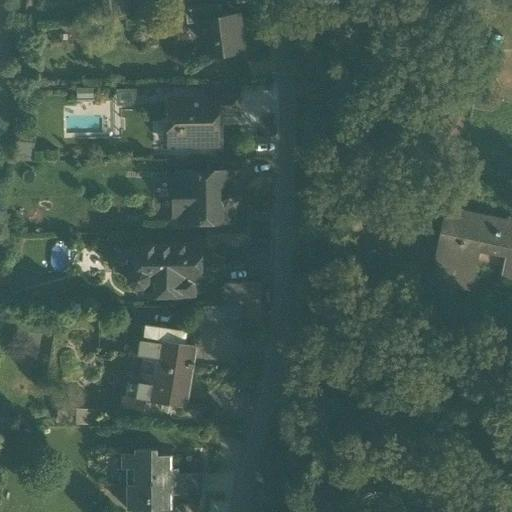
[(185,11),(187,24),(199,23),(198,21),(222,18),(220,6),(185,11)]
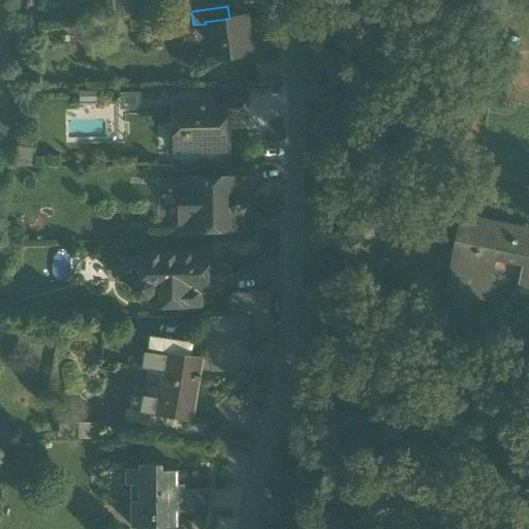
[(220,42),(222,57),(251,54),(246,17),(229,19),(205,22),(206,24),(208,39),(213,43),(220,42)]
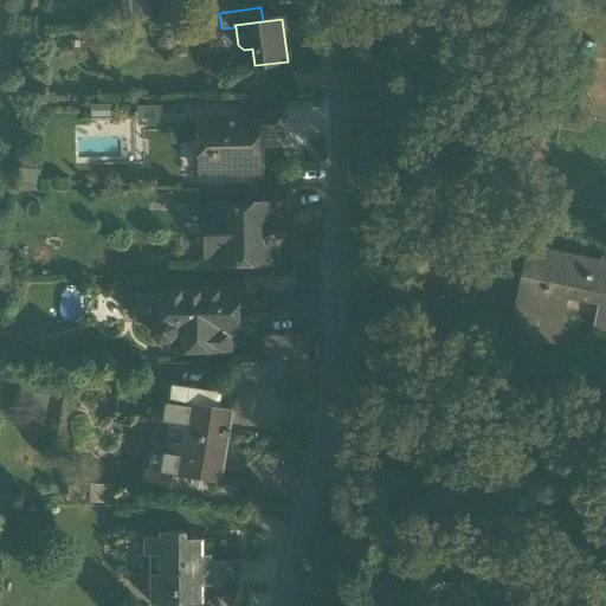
[(256,139),(284,137),(284,103),(242,103),(242,117),(256,117),(256,139)]
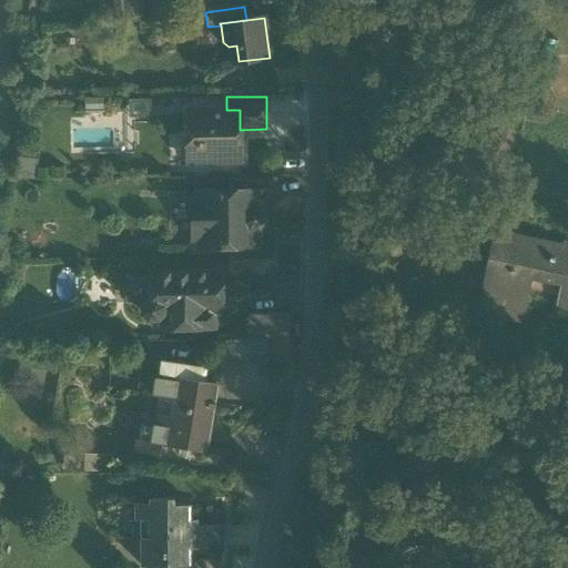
[(199,161),(241,161),(240,141),(236,141),(236,130),(240,130),(240,110),(226,110),(188,111),(188,143),(198,143),(198,146),(199,146),(199,161)]
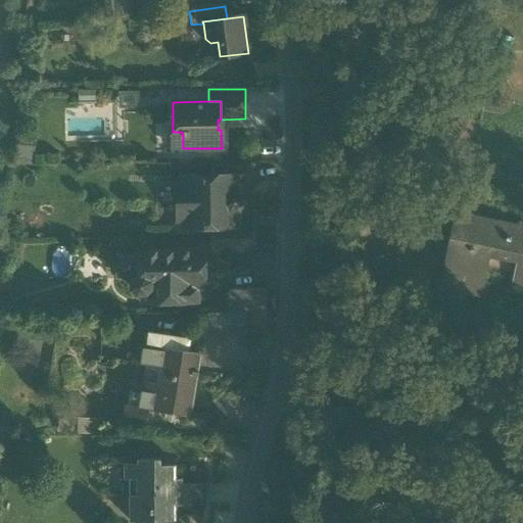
[(157,126),(158,146),(173,146),(173,125),(157,126)]
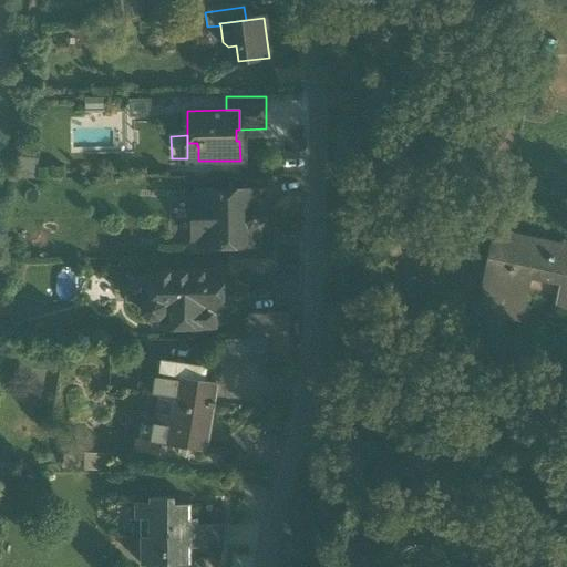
[(257,192),(271,192),(271,177),(230,178),(230,191),(257,191),(257,192)]
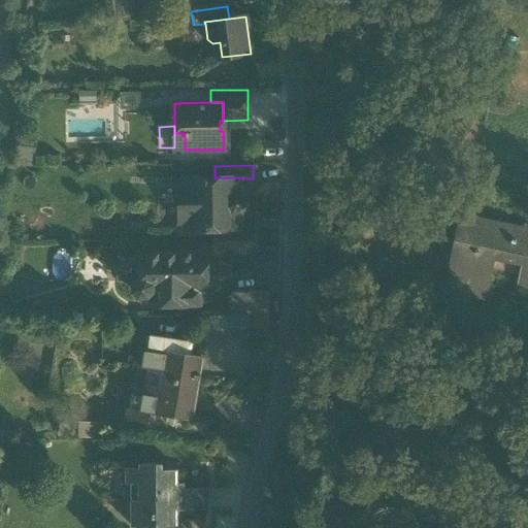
[(179,185),(179,204),(245,203),(245,199),(240,194),(239,194),(239,178),(239,177),(215,177),(185,178),(185,185),(179,185)]
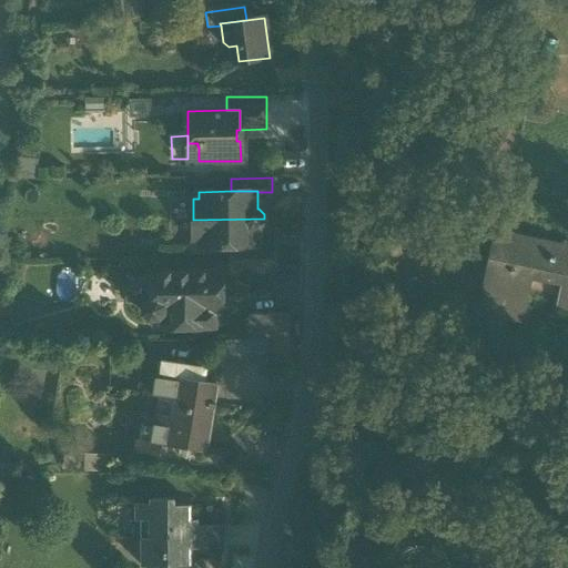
[(264,223),(264,219),(193,220),(193,240),(199,240),(199,246),(232,246),(259,246),(259,245),(257,229),(260,229),(264,223)]
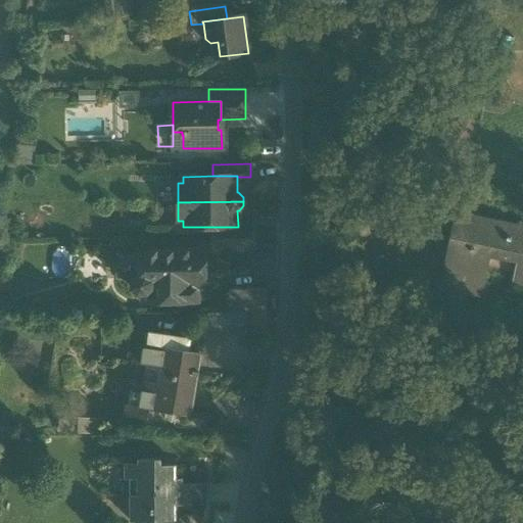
[(460,214),(459,219),(478,223),(479,218),(460,214)]
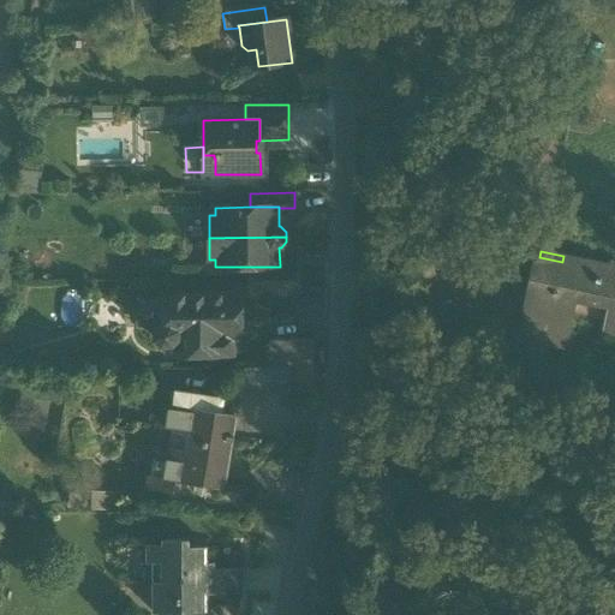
[(524,332),(567,341),(575,299),(607,306),(614,308),(614,266),(563,256),(562,262),(539,257),(524,332)]
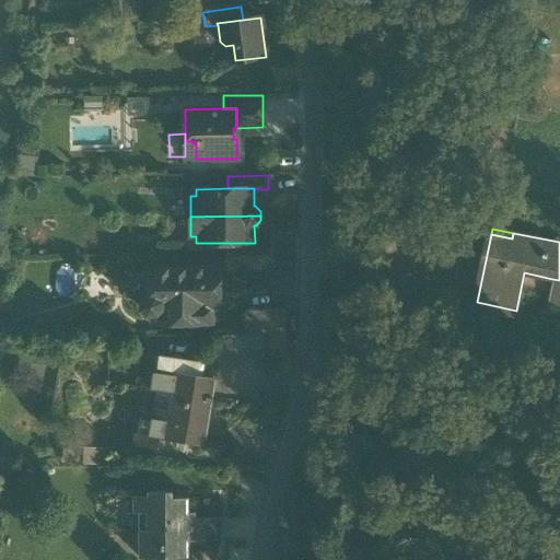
[(229,243),(229,256),(268,256),(268,242),(255,242),(255,243),(229,243)]
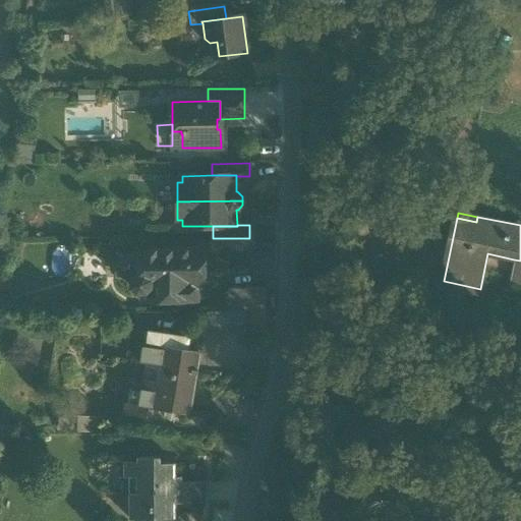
[(249,250),(249,238),(213,238),(213,250),(249,250)]
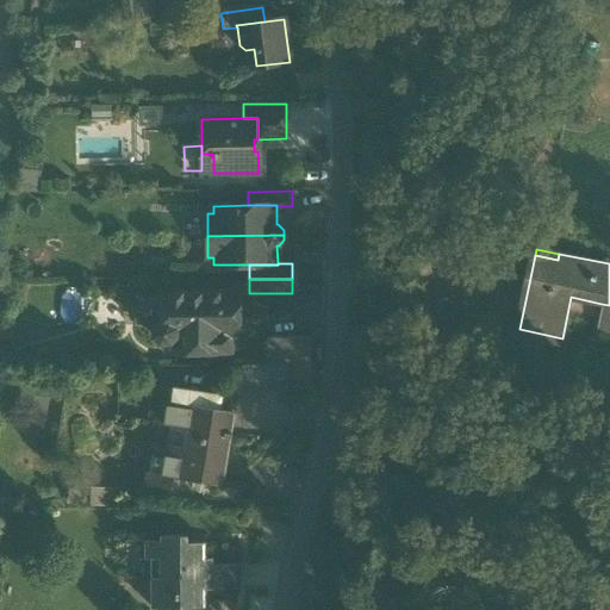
[(168,353),(228,352),(228,336),(236,336),(235,310),(240,305),(240,298),(235,293),(163,293),(163,323),(159,323),(153,329),(153,337),(159,343),(168,343),(168,353)]
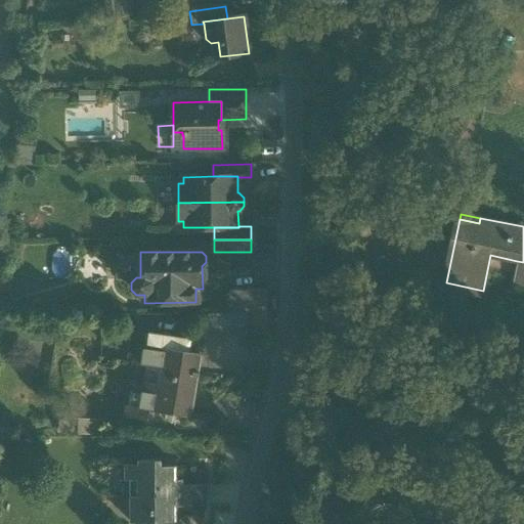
[(523,262),(517,261),(512,284),(523,286),(523,262)]
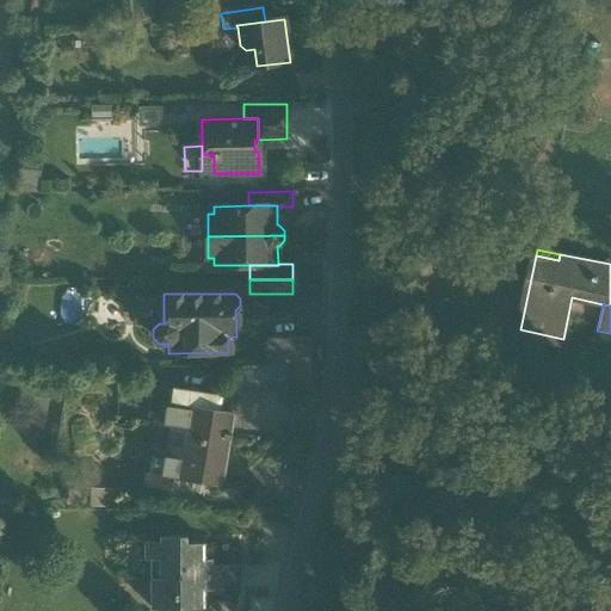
[(563,339),(520,329),(519,337),(562,345),(563,339)]
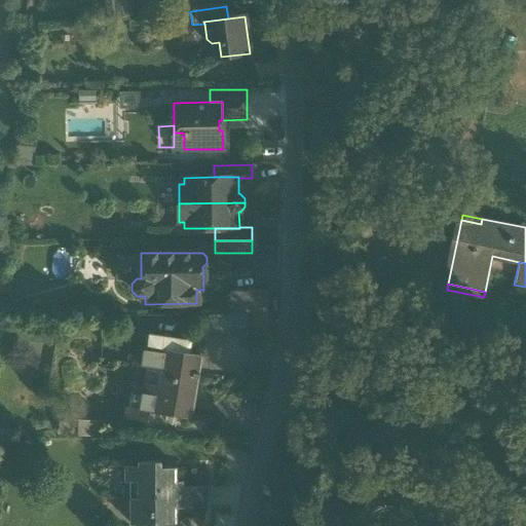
[(230,292),(230,315),(249,315),(267,315),(268,292),(230,292)]
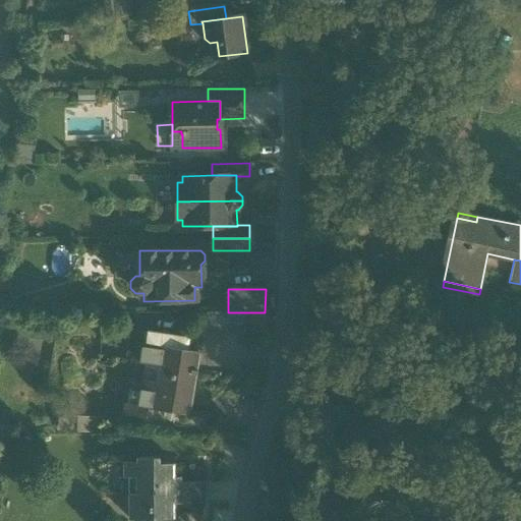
[(245,337),(246,312),(228,312),(206,312),(206,331),(245,337)]
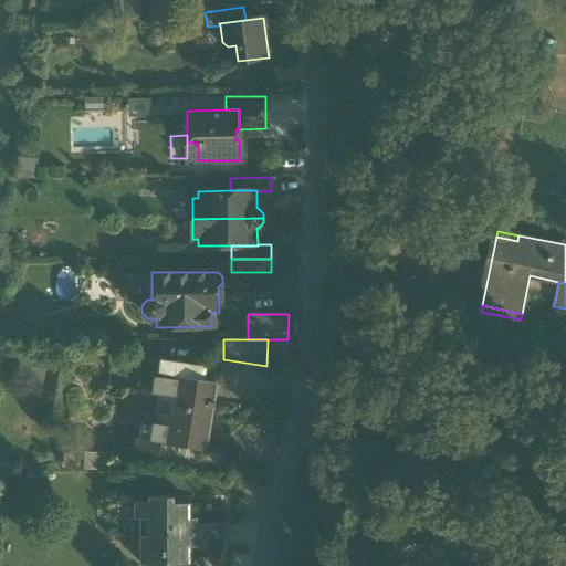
[(136,450),(159,453),(161,443),(205,450),(211,407),(215,408),(215,402),(212,402),(216,385),(202,383),(181,379),(182,365),(158,362),(157,376),(149,375),(146,395),(156,396),(176,399),(171,423),(153,420),(142,418),(136,450)]
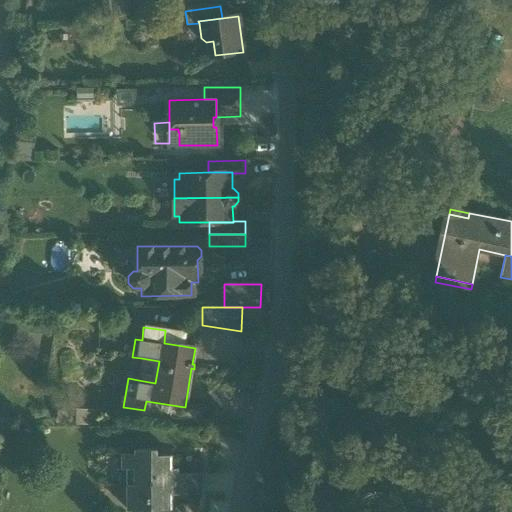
[(164,343),(183,346),(186,333),(165,330),(164,343)]
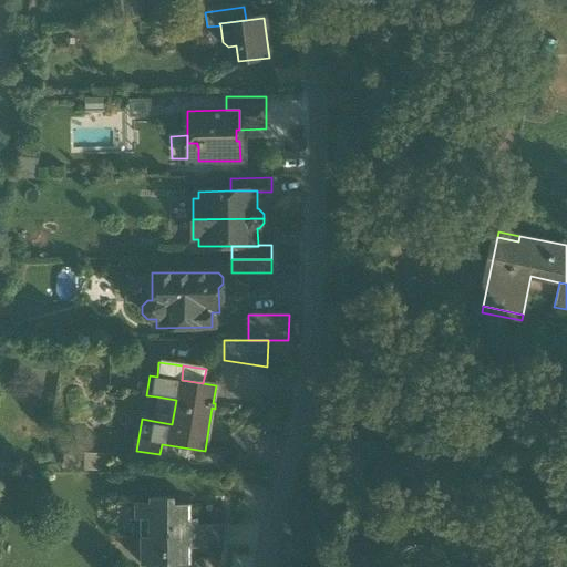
[(176,400),(156,397),(153,421),(172,424),(176,400)]
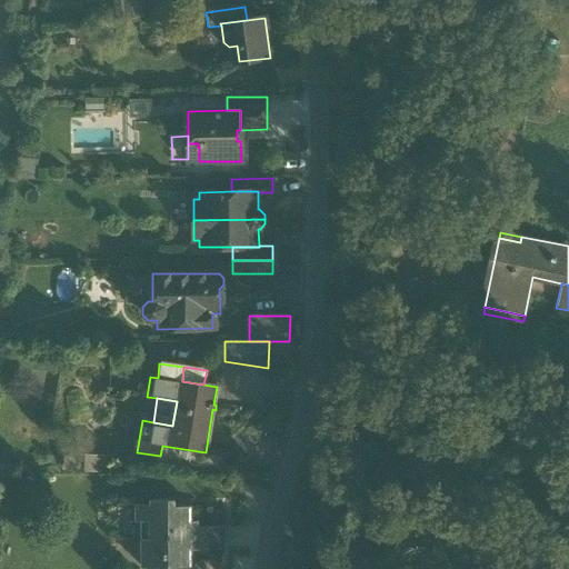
[(115,457),(83,456),(83,473),(115,473),(115,457)]
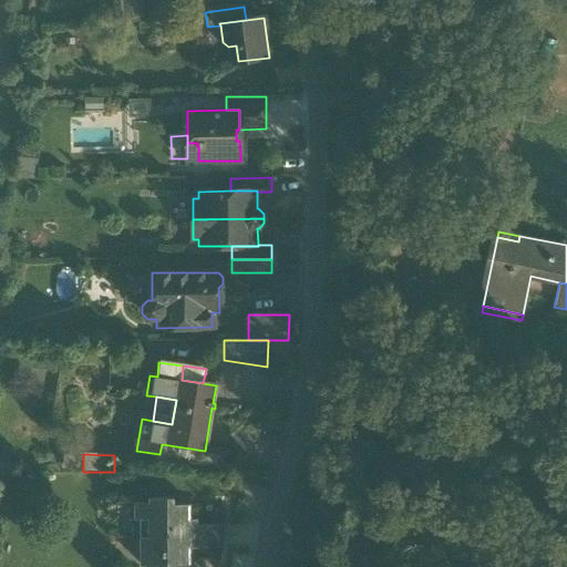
[(157,566),(177,566),(178,566),(191,566),(189,549),(189,538),(197,538),(196,526),(196,519),(191,519),(191,505),(173,505),(173,498),(150,498),(150,503),(135,503),(135,519),(141,519),(141,566),(158,566),(157,566)]
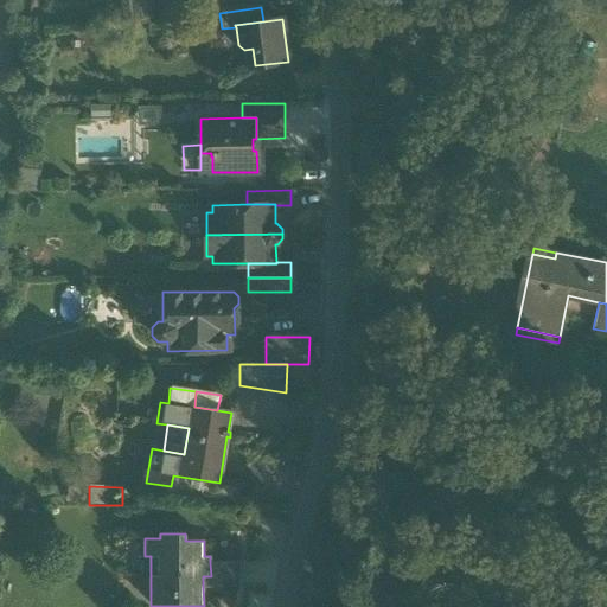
[(203,576),(203,588),(238,587),(238,563),(210,563),(211,576),(203,576)]
